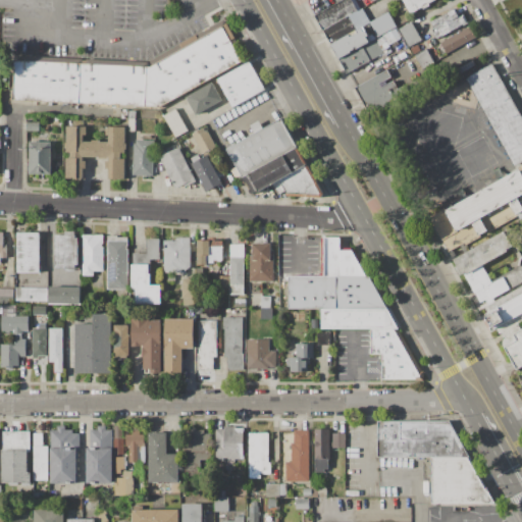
[(323,30),(315,15),(343,0),(355,0),(357,3),(354,5),(358,11),(349,16),(323,30)]
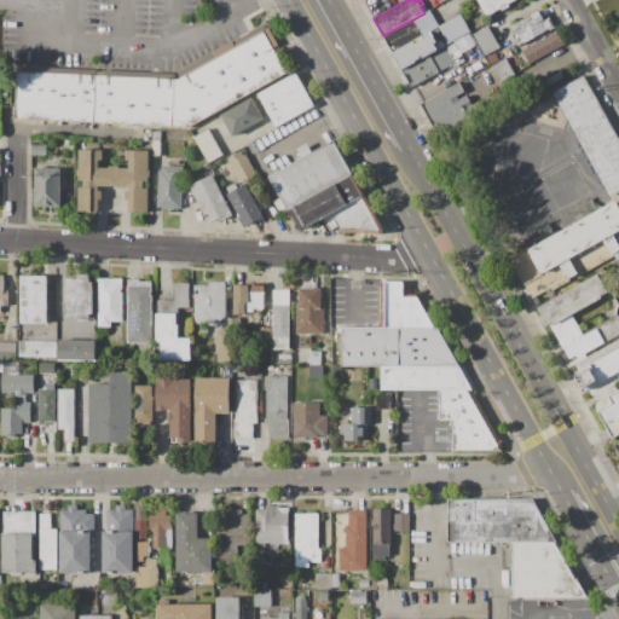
[(518,0),(508,5),(509,7),(502,11),(501,9),(487,17),(478,0),(518,0)]
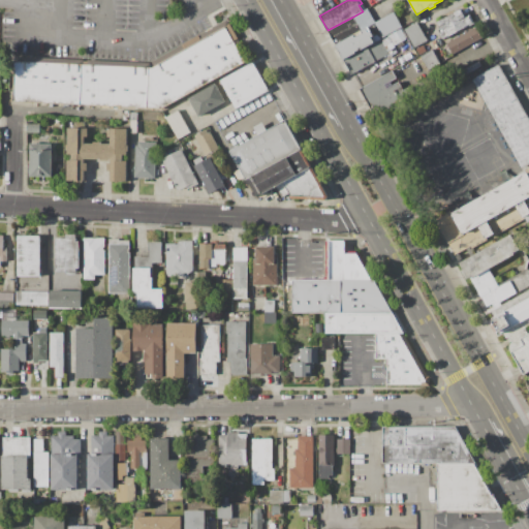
[(353,17),(363,11),(368,8),(375,23),(368,27),(361,30),(353,17)]
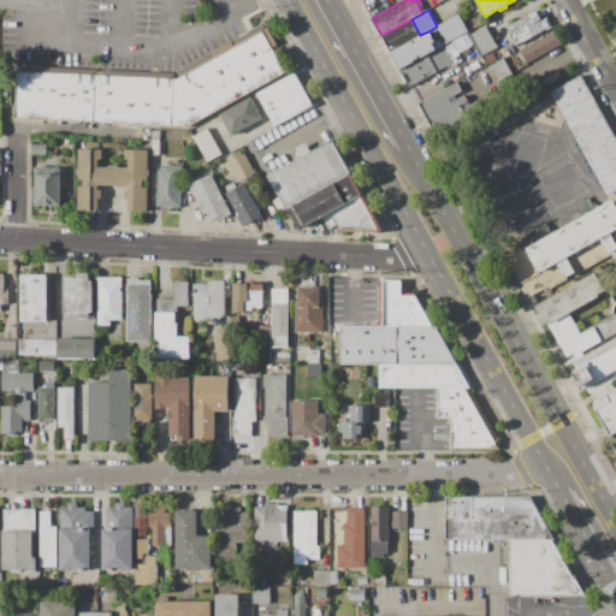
[(535,10),(542,21),(546,17),(552,28),(546,31),(545,30),(515,47),(510,39),(515,36),(509,25),(535,10)]
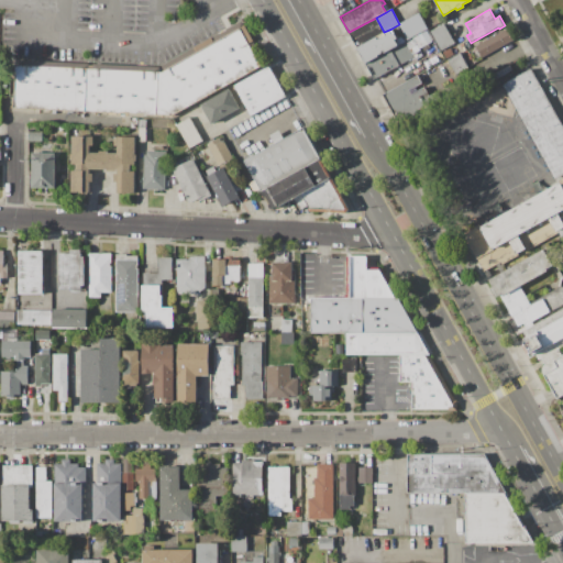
[(399,24),(419,13),(428,30),(407,41),(399,24)]
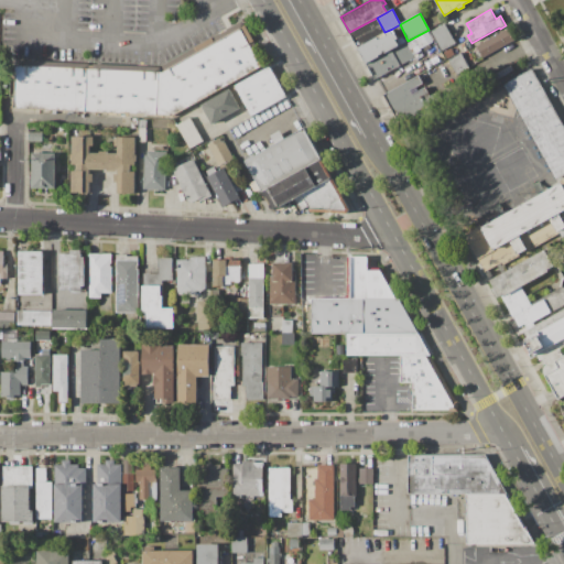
[(261,66),(173,116),(14,108),(17,65),(22,65),(22,60),(89,64),(89,65),(93,65),(93,64),(160,67),(160,73),(162,73),(164,72),(162,67),(194,49),(212,38),(213,39),(242,21),(255,41),(255,44),(253,46),(252,49),(261,66)]
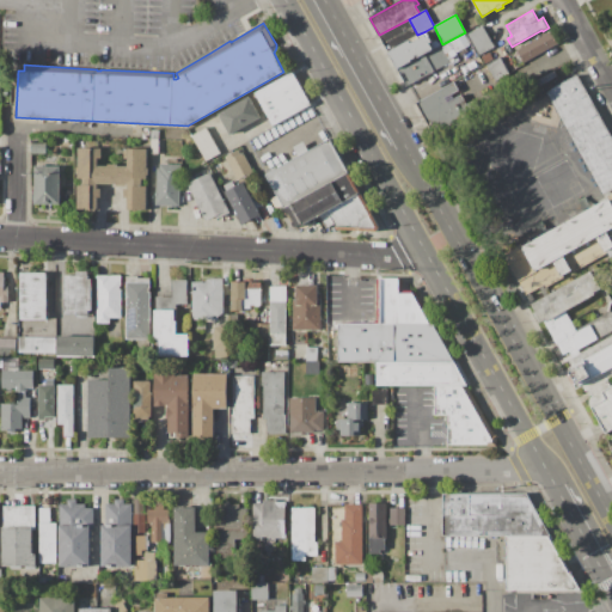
[(467,34),(482,25),(495,47),(479,55),(467,34)]
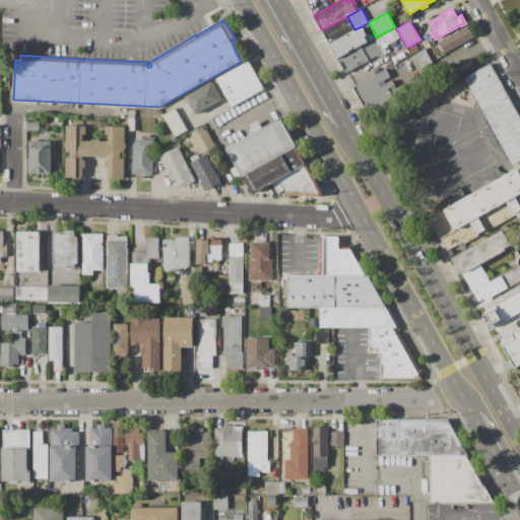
[(362,26),(367,36),(365,37),(368,42),(337,58),(330,44),(354,29),(362,26)]
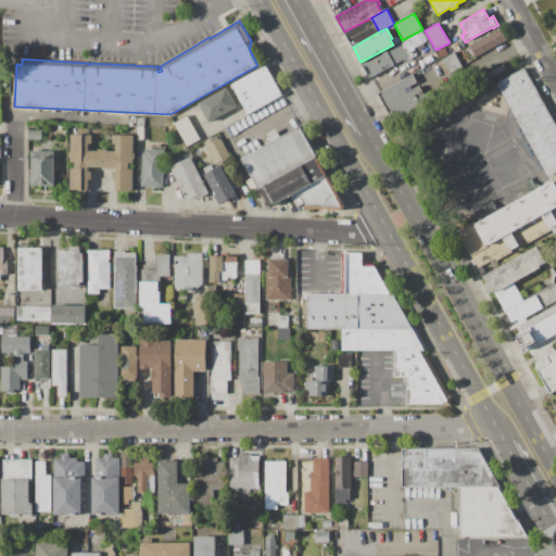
[(500,28),(506,40),(476,57),(469,46),(492,33),(492,32),(495,29),(495,30),(500,28)]
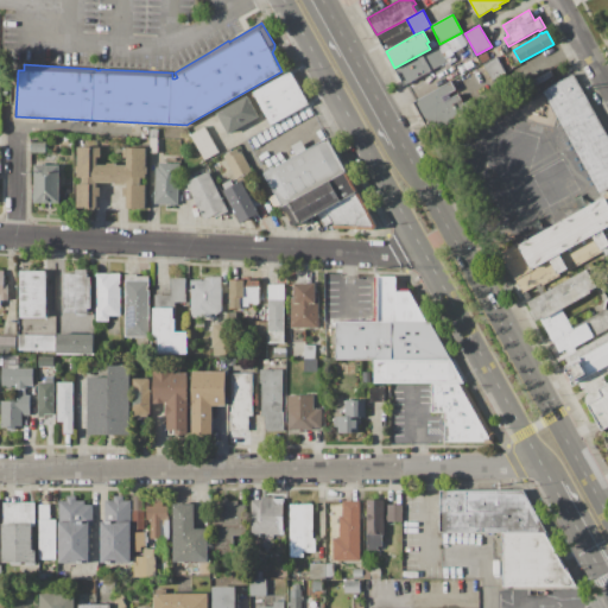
[(394,68),(430,49),(437,44),(448,62),(405,86),(394,68)]
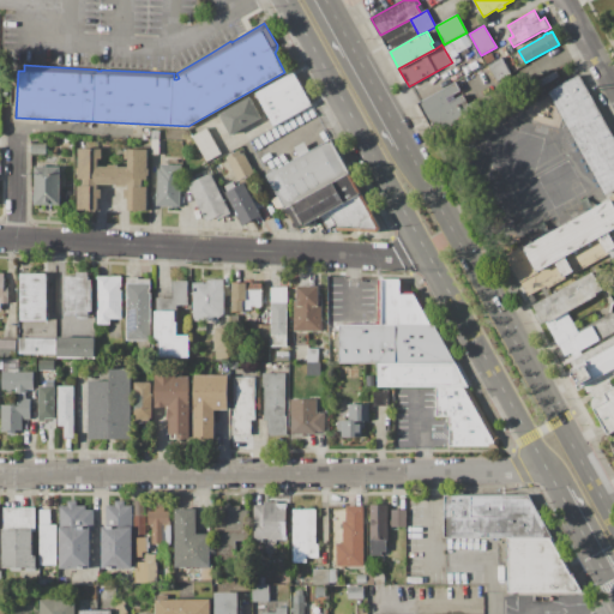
[(491,53),(494,60),(486,65),(482,58),(491,53)]
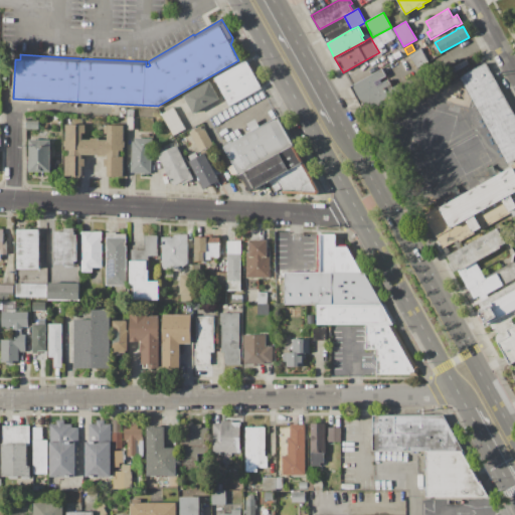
[(408,54),(420,48),(428,62),(416,68),(408,54)]
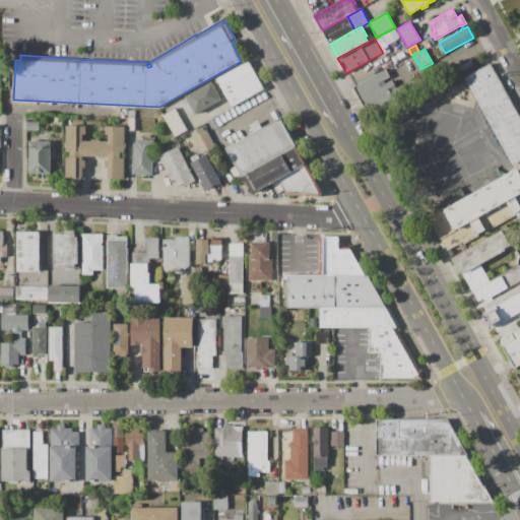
[(215,79),(250,60),(266,88),(232,108),(215,79)]
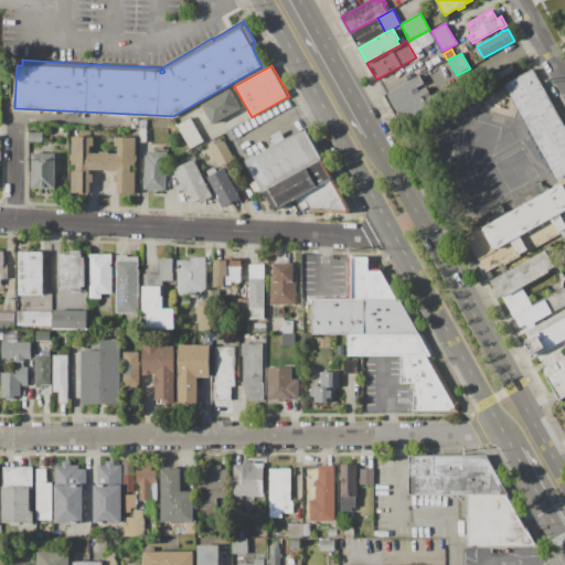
[(504,84),(533,68),(564,126),(564,176),(557,180),(504,84)]
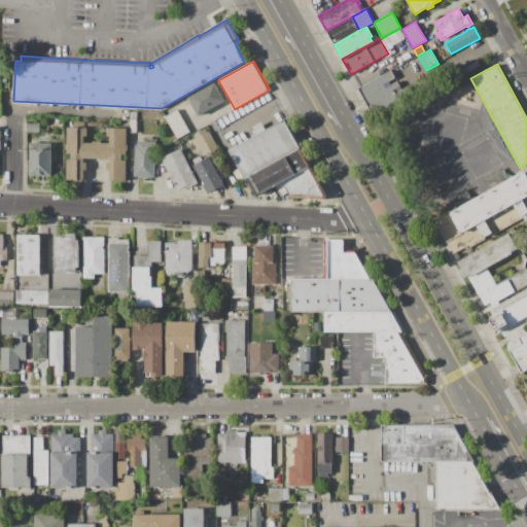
[(391,70),(407,100),(385,112),(381,104),(369,111),(356,90),(391,70)]
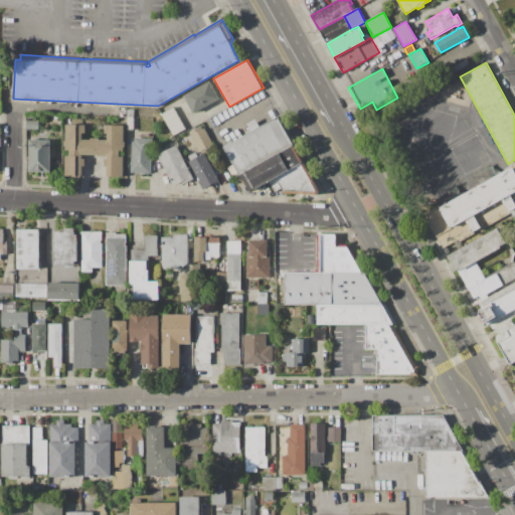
[(184,97),(210,81),(219,99),(193,113),(184,97)]
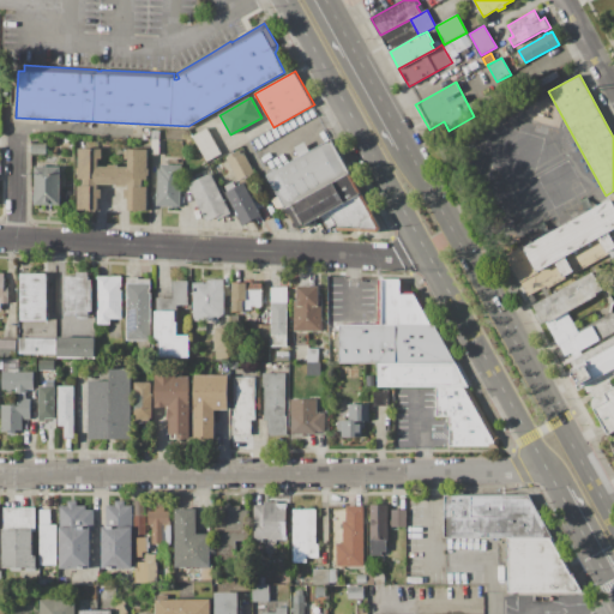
[(206,128),(221,154),(206,162),(192,136),(206,128)]
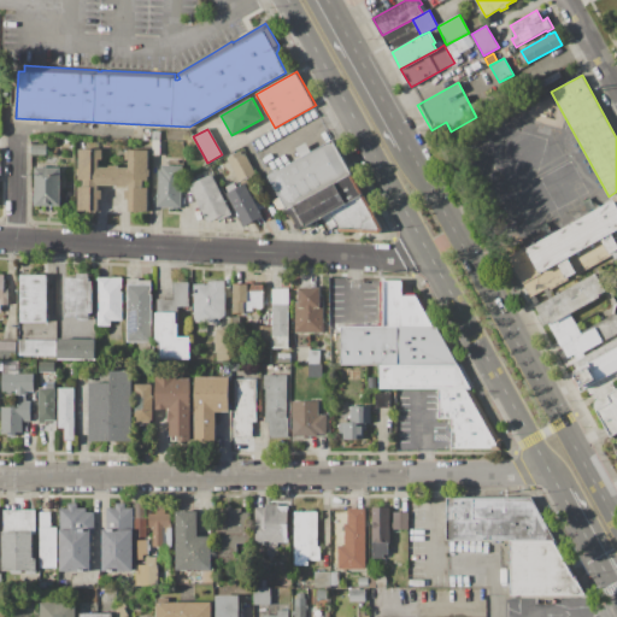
[(333,140),(352,174),(287,211),(286,209),(278,212),(274,201),(280,198),(268,176),(333,140)]
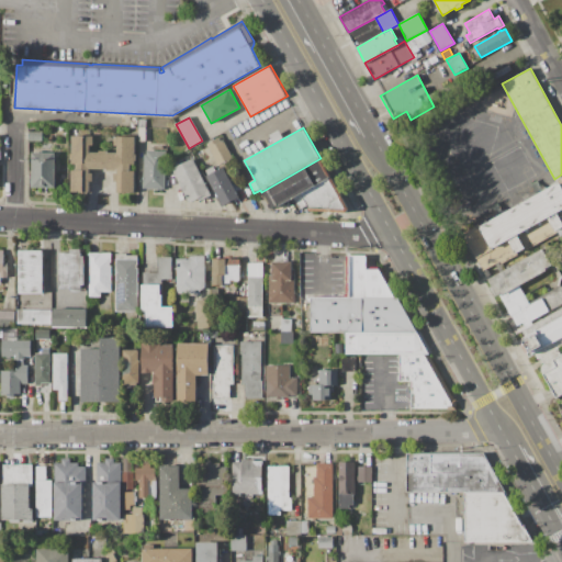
[(42,132),(42,142),(29,142),(29,132),(42,132)]
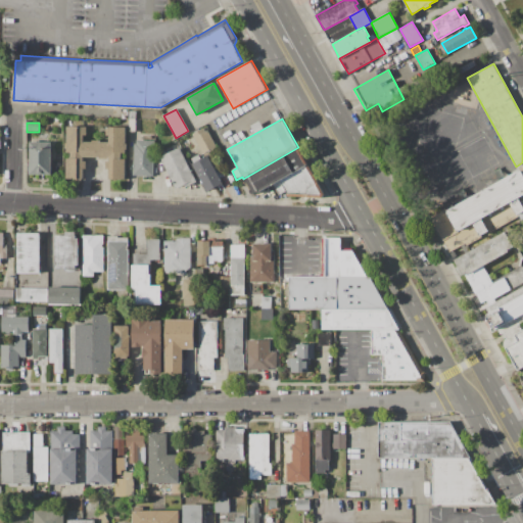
[(66,127),(87,127),(87,136),(84,136),(84,142),(92,142),(92,140),(100,140),(100,142),(109,142),(109,136),(105,136),(105,127),(126,128),(126,153),(122,153),(122,159),(126,159),(125,180),(116,180),(116,181),(113,181),(113,180),(108,179),(108,169),(105,169),(106,158),(101,158),(101,157),(97,157),(88,157),(86,157),(85,169),(83,169),(83,179),(78,179),(78,181),(75,181),(75,179),(66,179),(66,158),(70,158),(70,152),(66,152),(66,127)]
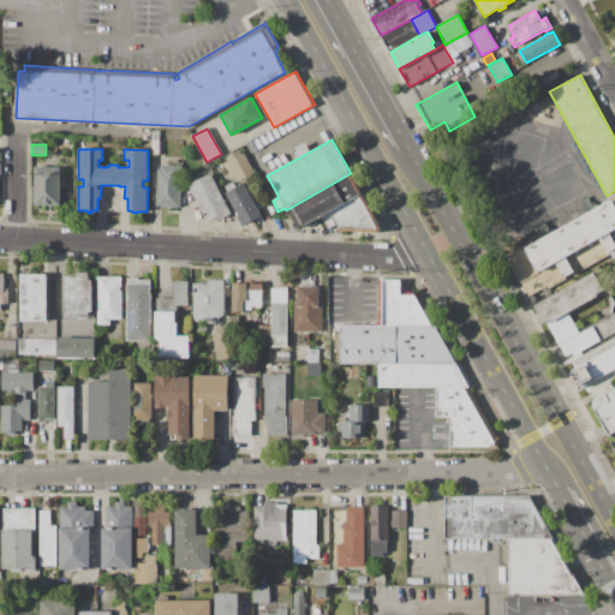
[(227,157),(240,150),(242,154),(245,153),(255,171),(252,172),(252,173),(239,181),(227,157)]
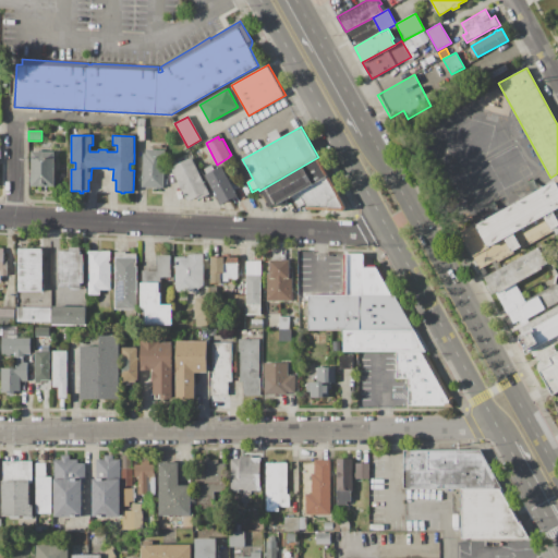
[(165,150),(164,187),(160,187),(160,190),(154,190),(154,187),(142,187),(143,154),(145,154),(145,149),(165,150)]
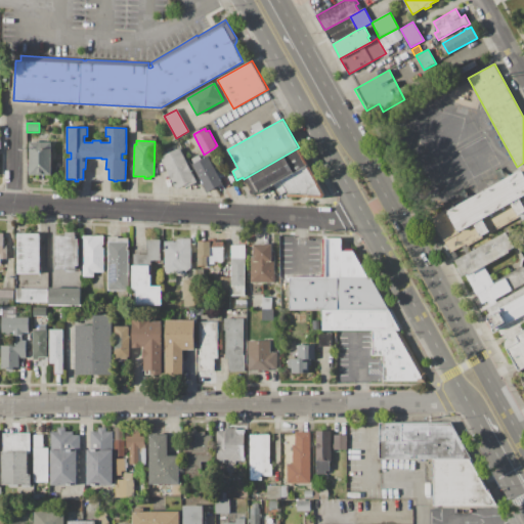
[(51,142),(52,175),(30,175),(30,142),(51,142)]
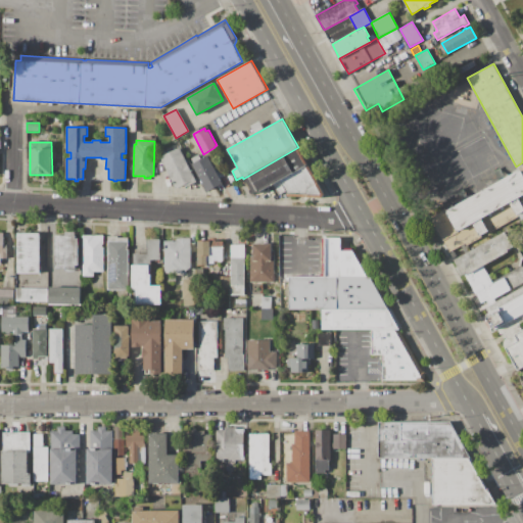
[(160,157),(180,147),(196,182),(186,187),(185,185),(176,189),(160,157)]
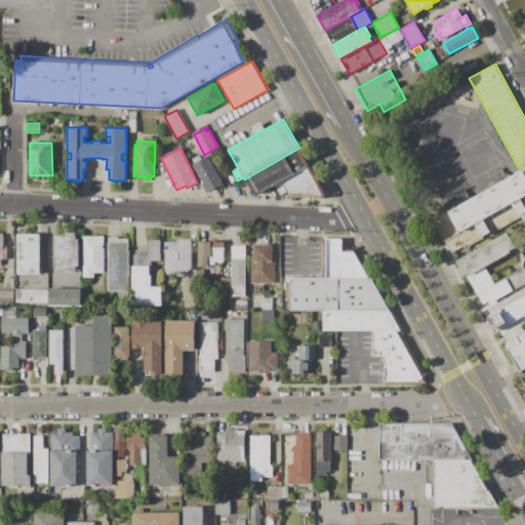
[(299,148),(310,165),(275,186),(258,194),(257,193),(253,195),(244,179),(299,148)]
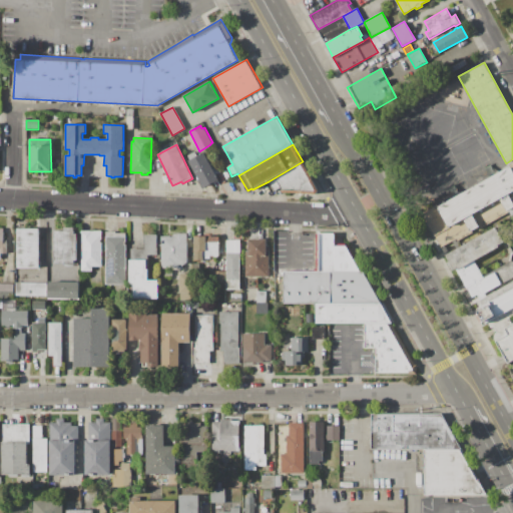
[(188,160),(189,160),(187,156),(194,151),(197,156),(203,152),(209,162),(215,159),(222,171),(216,174),(219,180),(203,188),(188,160)]
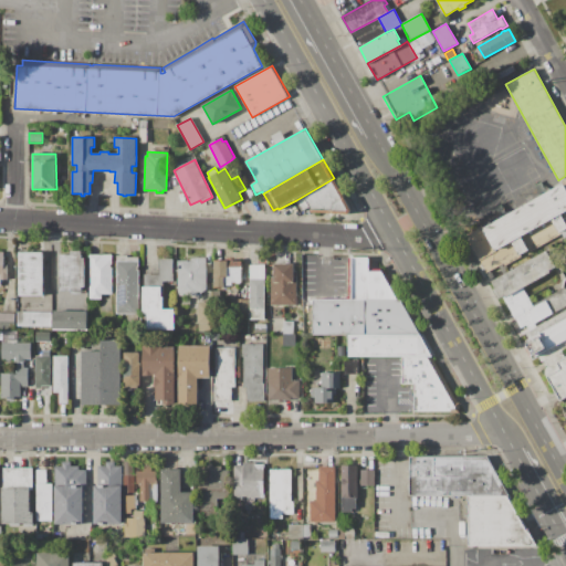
[(334,178),(344,197),(346,196),(353,208),(349,215),(333,215),(333,213),(313,212),(310,207),(302,210),(296,200),(334,178)]
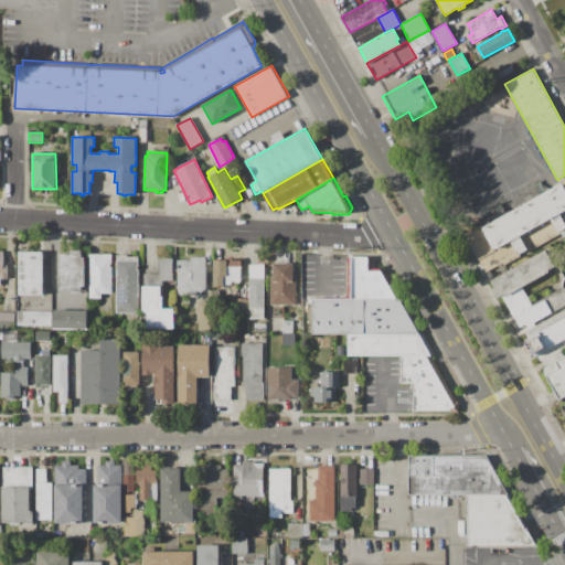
[(563,183),(564,187),(564,211),(560,214),(564,223),(564,228),(560,232),(558,232),(551,219),(520,236),(526,249),(518,254),(511,242),(479,259),(467,237),(563,183)]
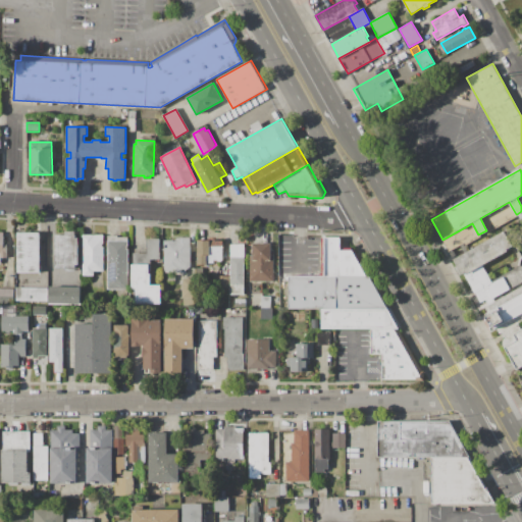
[(437,203),(441,211),(466,198),(461,189),(446,196),(447,198),(437,203)]
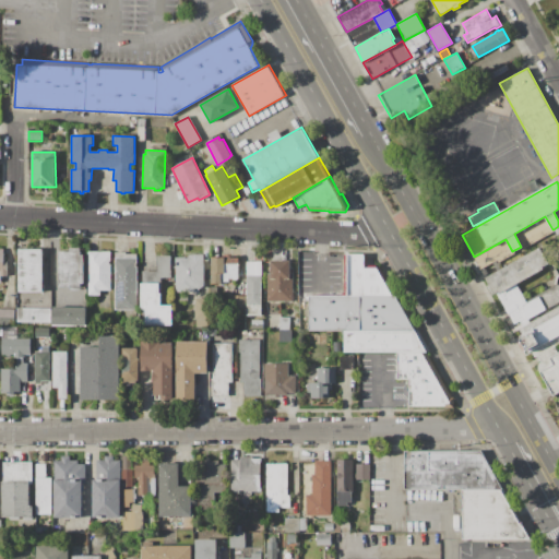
[(540,247),(549,263),(543,266),(544,269),(518,283),(522,292),(521,293),(526,304),(539,296),(539,295),(558,284),(558,285),(558,301),(524,322),(522,319),(514,324),(497,293),(492,295),(487,286),(489,285),(485,278),(540,247)]
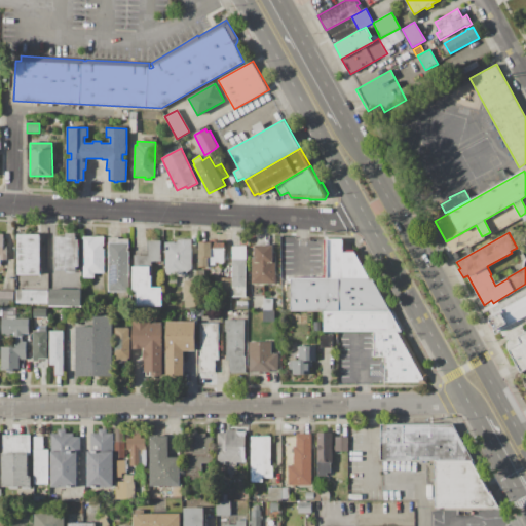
[(55,236),(65,236),(65,233),(75,233),(75,239),(79,239),(79,267),(75,267),(76,273),(66,273),(66,270),(55,270),(55,236)]
